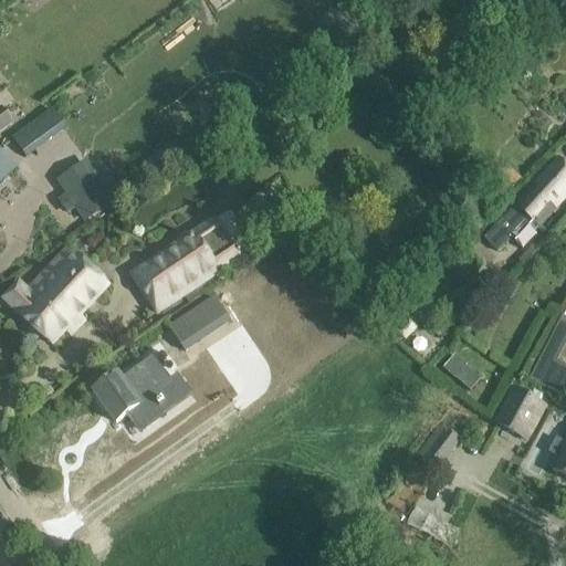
[(0,108),(0,132),(20,118),(18,116),(54,91),(43,74),(7,98),(9,103),(0,109),(0,108)]
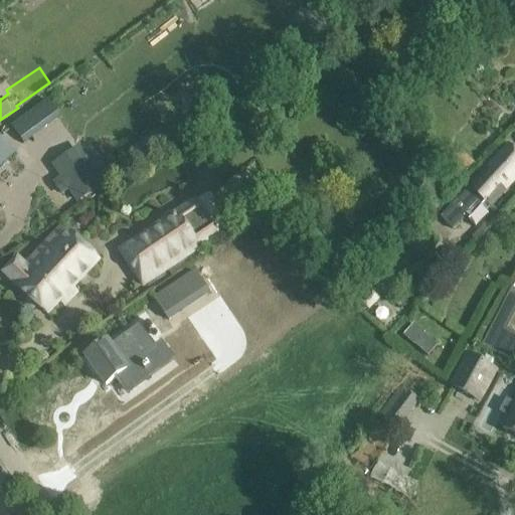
[(10,128),(15,134),(22,144),(23,144),(32,137),(19,121),(13,125),(10,128)]
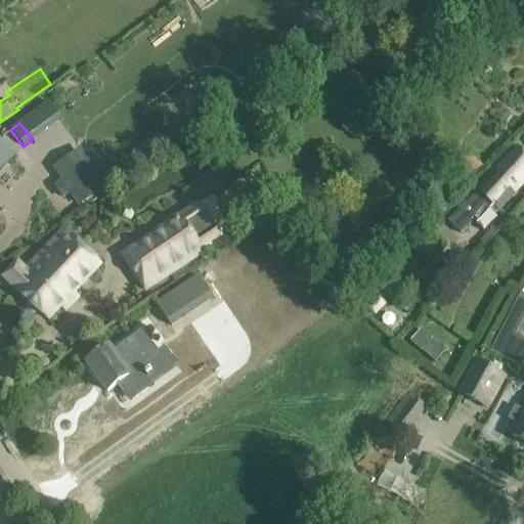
[(141,146),(150,160),(157,156),(166,148),(157,135),(141,146)]
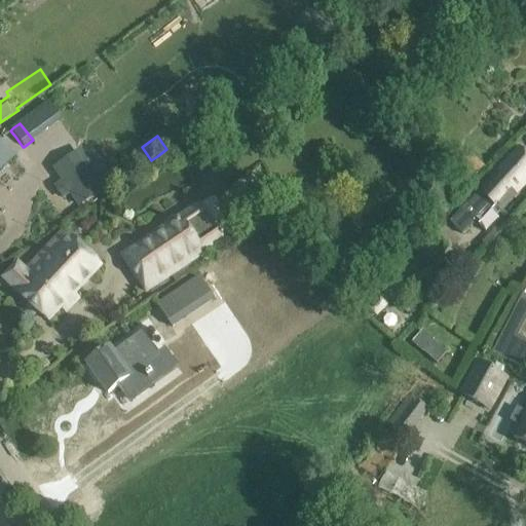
[(0,171),(4,167),(16,181),(29,170),(21,161),(26,156),(15,145),(9,150),(0,140),(0,171)]
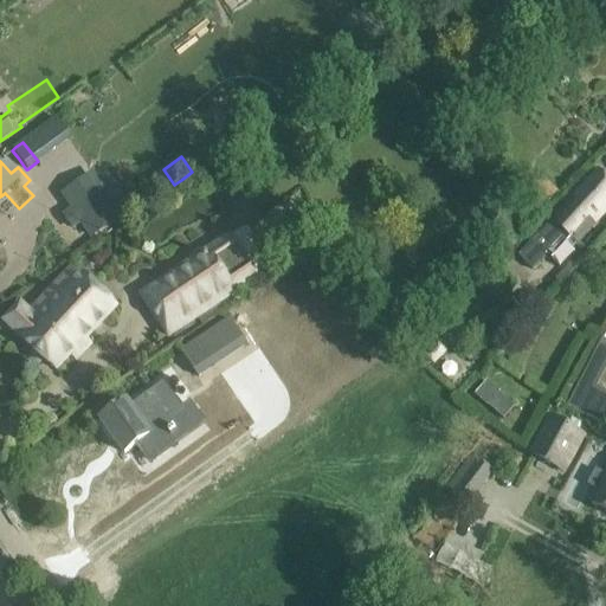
[(558,268),(577,245),(605,211),(605,178),(598,171),(521,257),(536,270),(547,258),(558,268)]
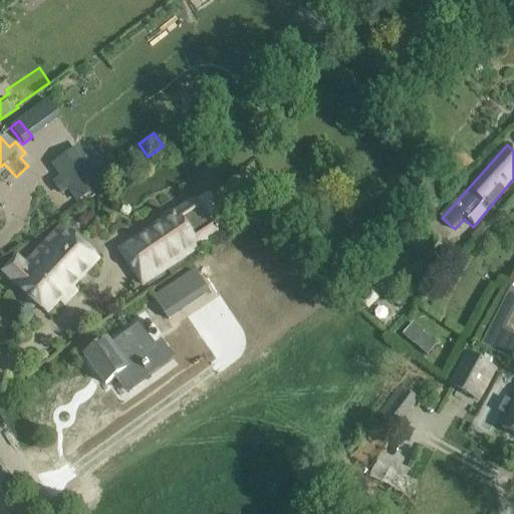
[(100,166),(93,155),(92,154),(84,160),(77,150),(54,166),(62,178),(54,183),(61,193),(69,187),(77,199),(81,197),(100,183),(94,174),(92,172),(100,166)]
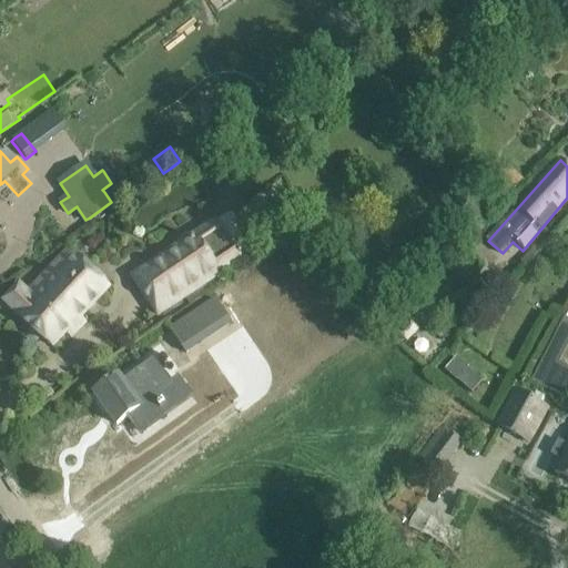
[(216,223),(134,277),(159,314),(241,260),(216,223)]
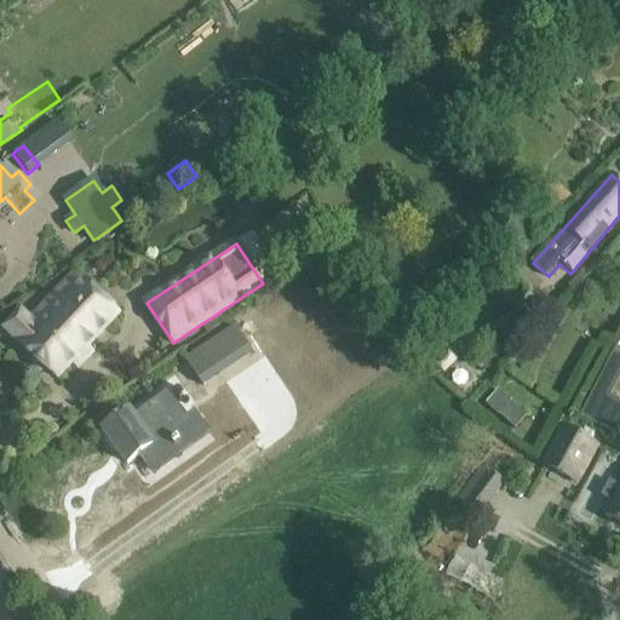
[(57,379),(74,361),(119,315),(76,275),(32,322),(21,311),(5,328),(26,346),(24,348),(57,379)]
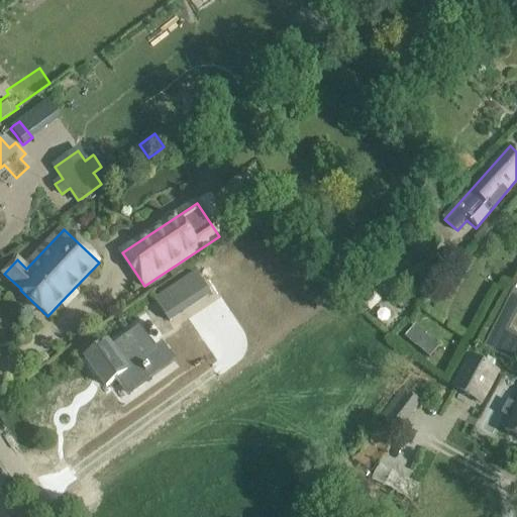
[(167,320),(181,310),(167,290),(153,300),(167,320)]
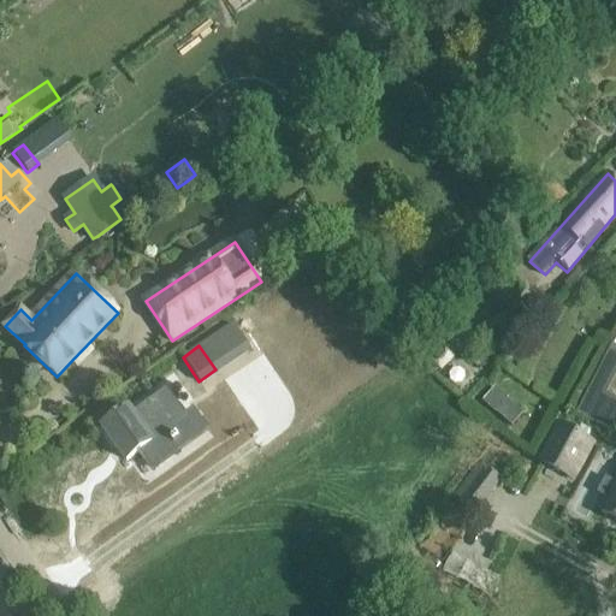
[(446,348),(433,362),(443,371),(455,356),(446,348)]
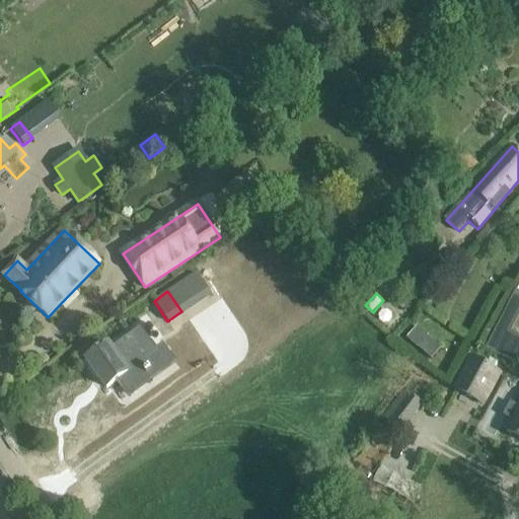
[(427,337),(428,336),(418,326),(408,339),(418,348),(427,337)]
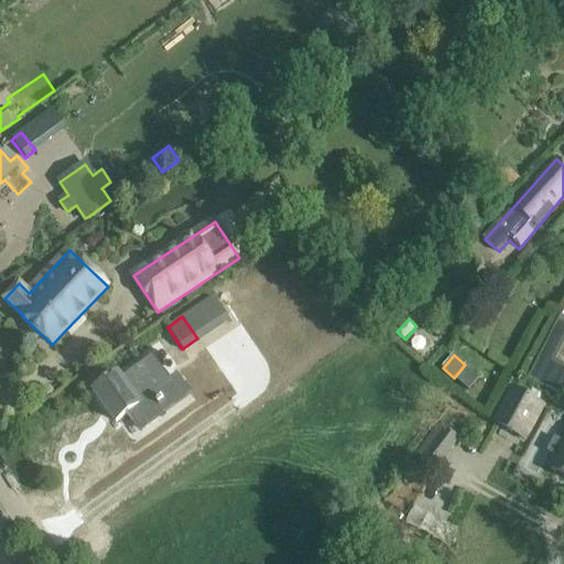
[(117,422),(134,410),(140,405),(133,396),(153,381),(141,365),(120,379),(118,376),(95,392),(117,422)]
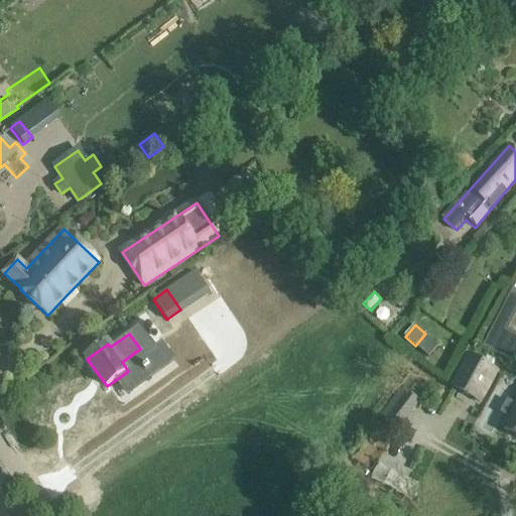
[(454,387),(480,401),(496,371),(470,357),(454,387)]
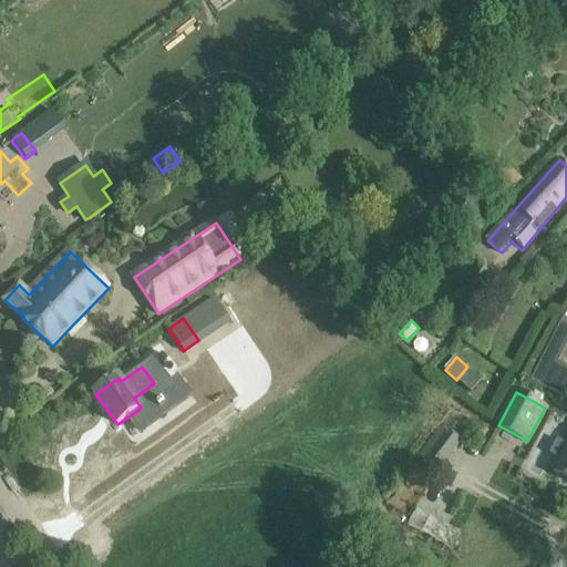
[(550,411),(523,468),(538,476),(566,419),(550,411)]
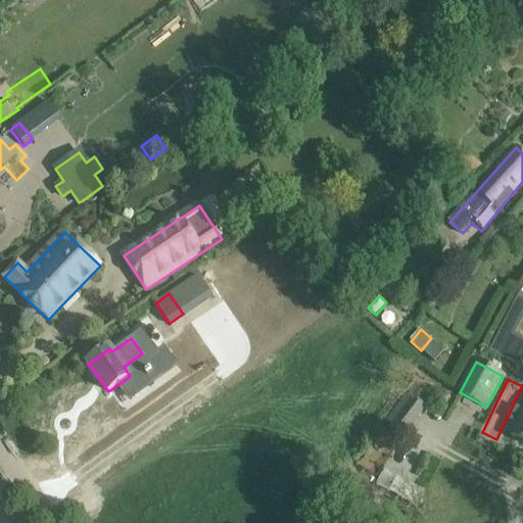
[(522,412),(511,434),(522,441),(522,412)]
